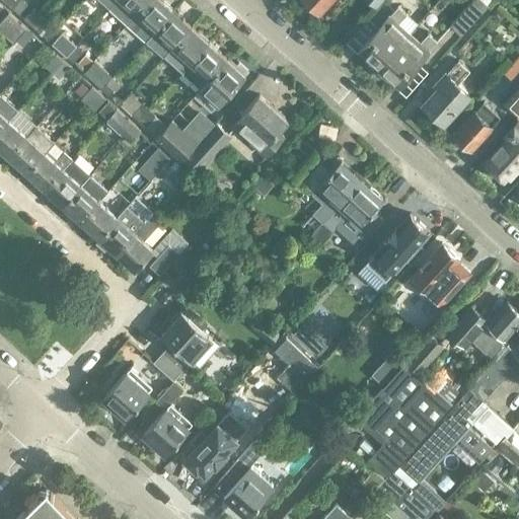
[(148,0),(116,0),(109,7),(128,23),(148,0)]
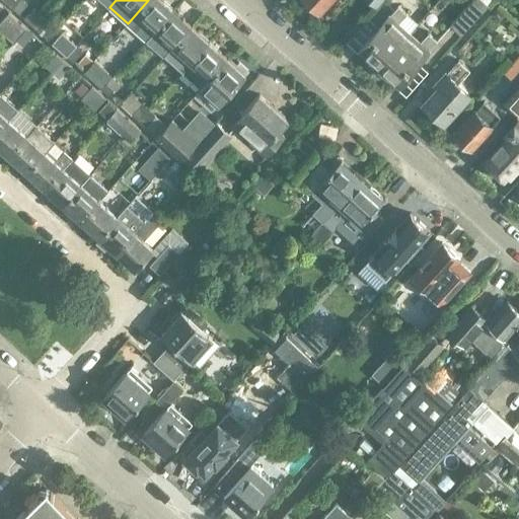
[(172,10),(161,0),(148,0),(128,23),(136,31),(146,21),(155,29),(172,10)]
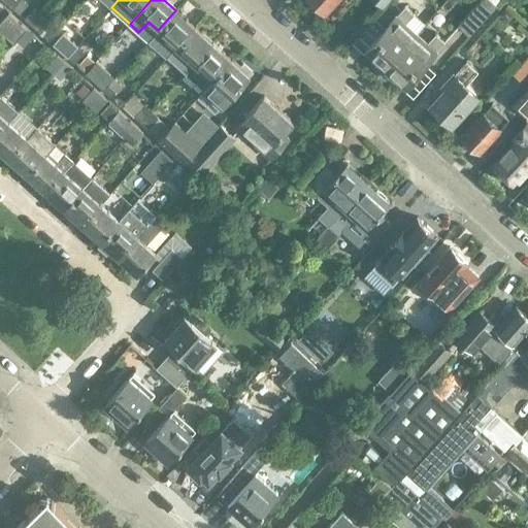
[(310,0),(326,13),(337,0),(310,0)]
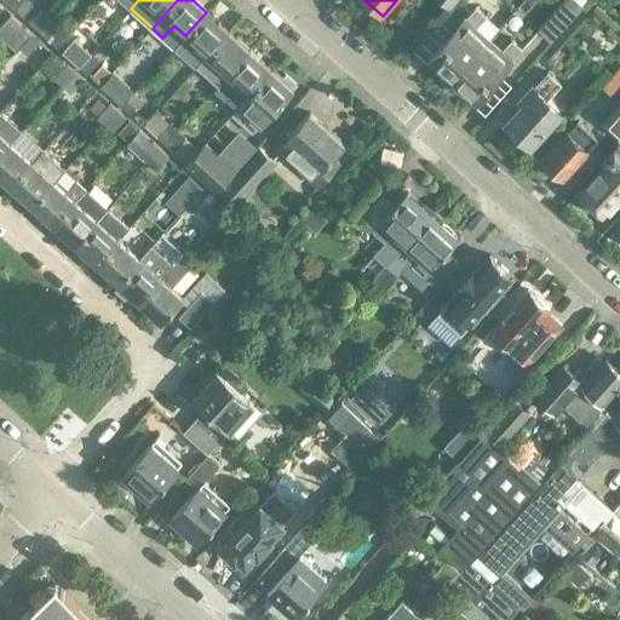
[(551,41),(584,5),(578,0),(564,0),(538,29),(551,41)]
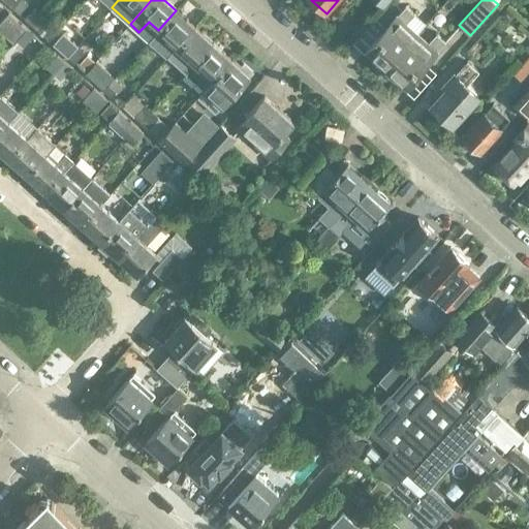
[(367,49),(386,67),(417,32),(407,23),(415,13),(406,5),(367,49)]
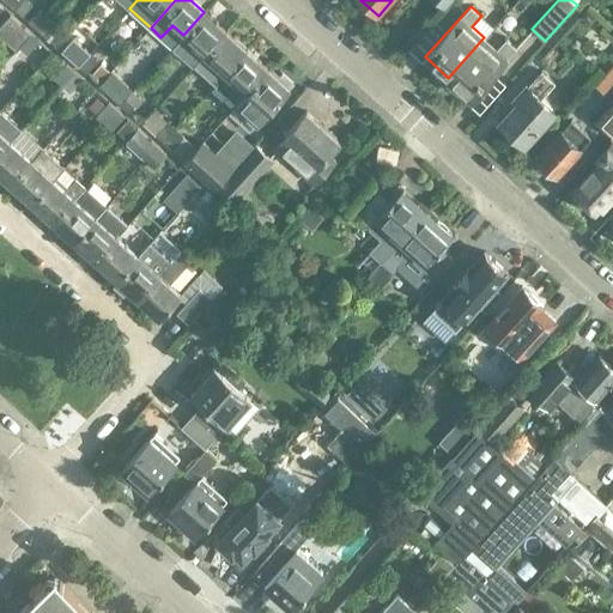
[(36,28),(48,14),(40,7),(28,20),(36,28)]
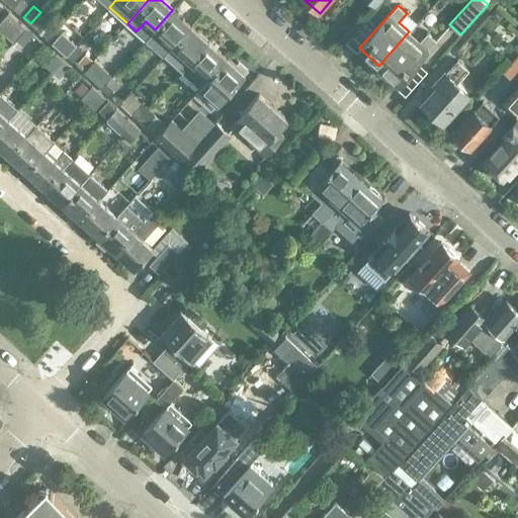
[(190,25),(172,10),(155,29),(173,46),(190,25)]
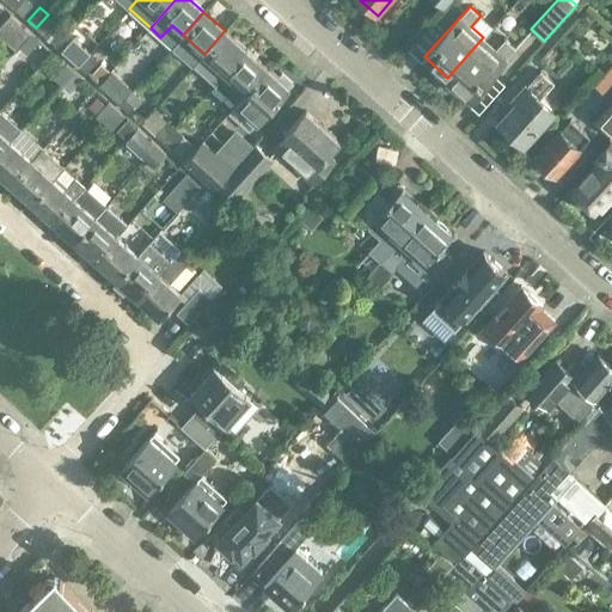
[(19,47),(31,34),(23,26),(11,14),(0,25),(0,34),(17,49),(19,47)]
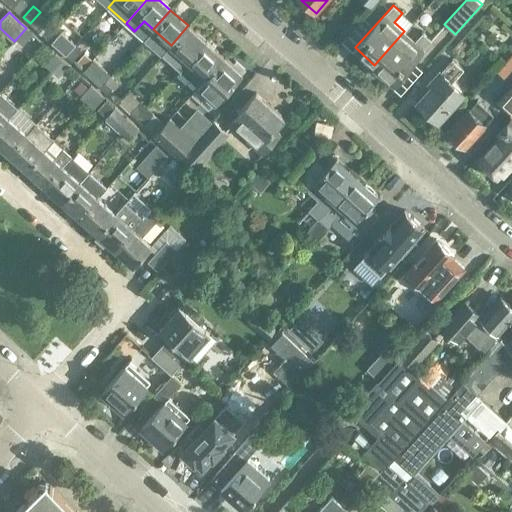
[(30,23),(36,29),(46,18),(40,12),(30,23)]
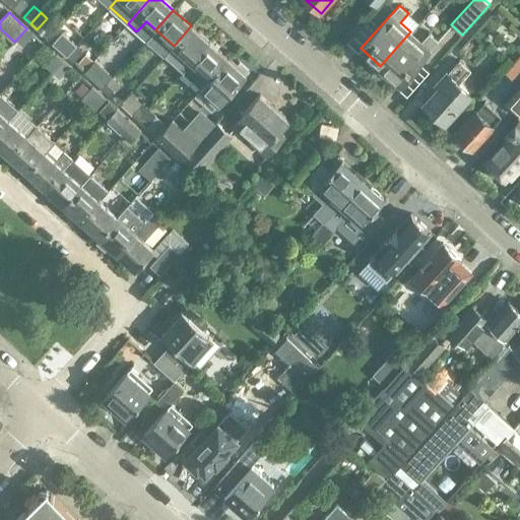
[(182,72),(209,42),(191,25),(174,46),(164,57),(173,64),(182,72)]
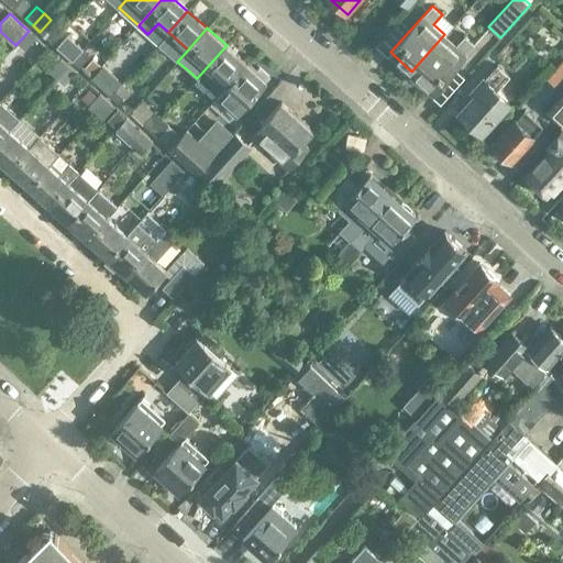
[(29,31),(18,43),(24,48),(35,36),(29,31)]
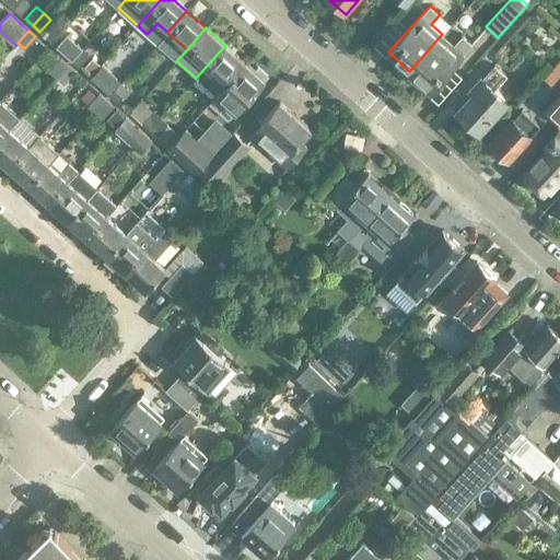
[(72,60),(83,48),(67,34),(56,46),(72,60)]
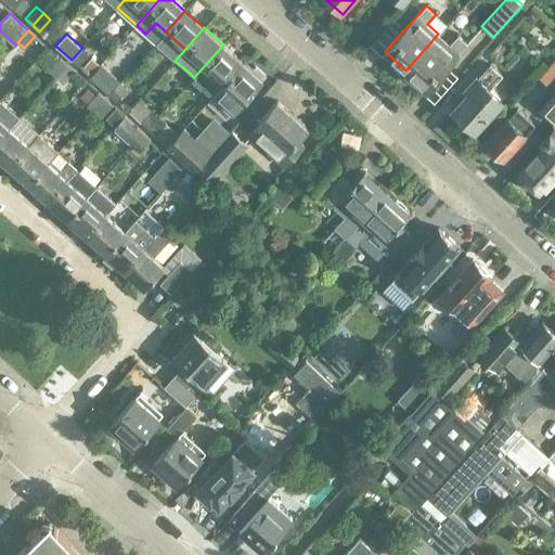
[(438,34),(405,71),(427,89),(468,43),(457,35),(449,43),(438,34)]
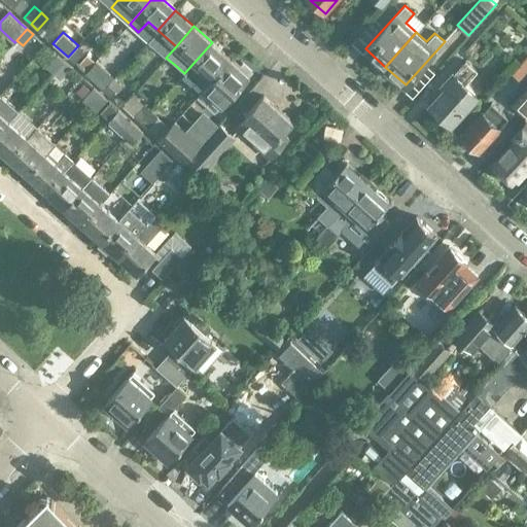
[(203,90),(230,59),(212,42),(184,73),(203,90)]
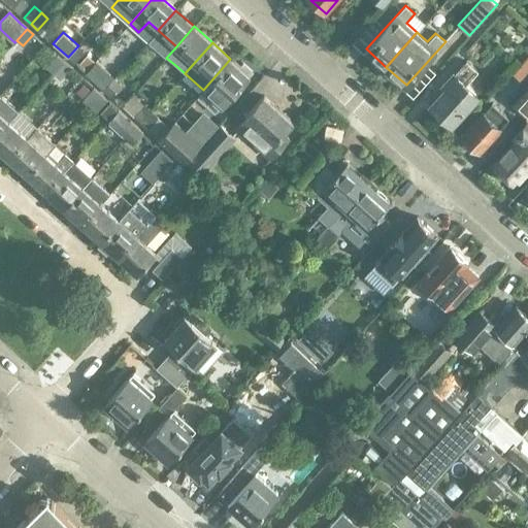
[(68,57),(74,63),(85,52),(78,45),(68,57)]
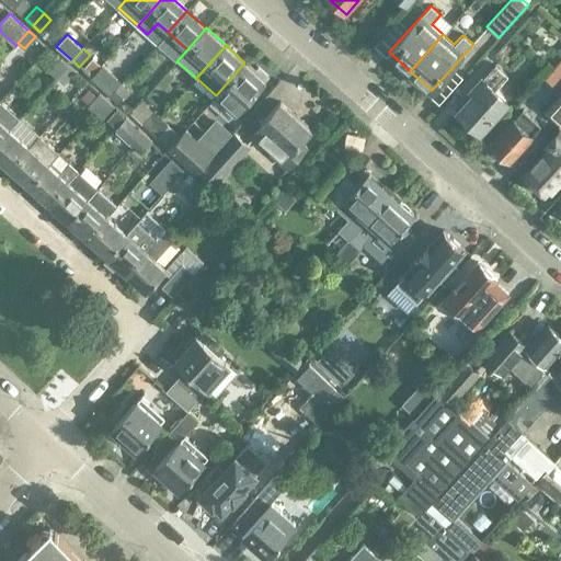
[(60,59),(49,71),(57,78),(68,66),(60,59)]
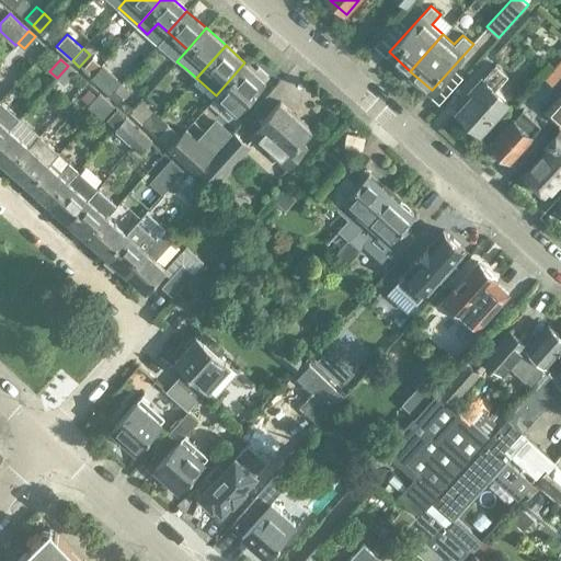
[(265,81),(244,63),(216,95),(226,104),(236,113),(245,102),(265,81)]
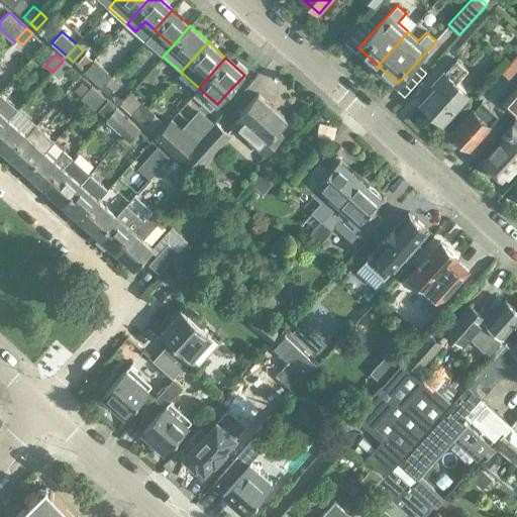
[(63,61),(53,72),(59,77),(69,66),(63,61)]
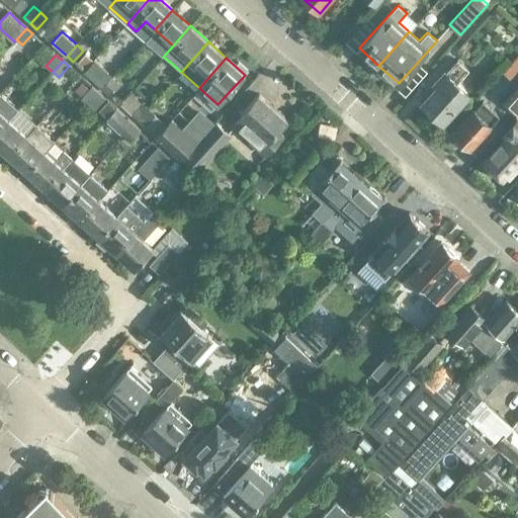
[(456,83),(468,71),(457,61),(446,74),(444,72),(435,83),(438,85),(423,103),(431,111),(430,113),(438,120),(439,118),(442,120),(467,93),(456,83)]
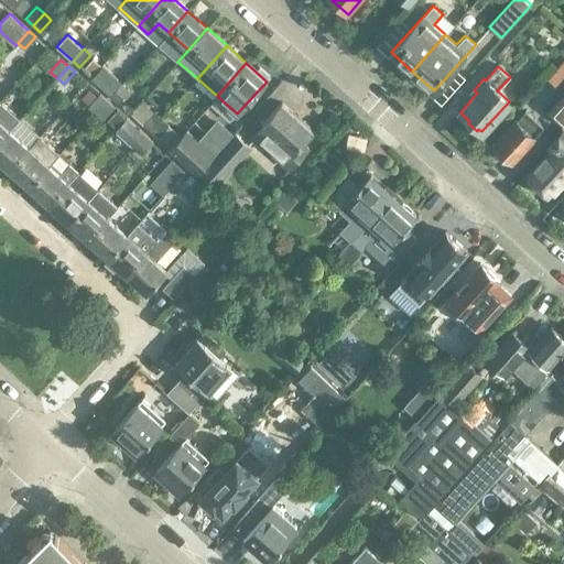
[(111,96),(122,84),(116,77),(105,89),(111,96)]
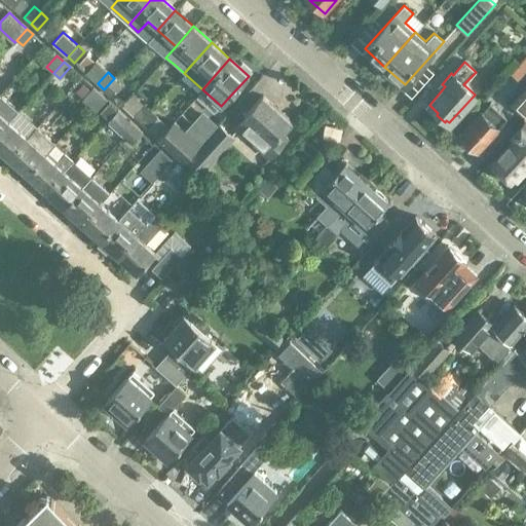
[(104,89),(110,96),(120,84),(114,78),(104,89)]
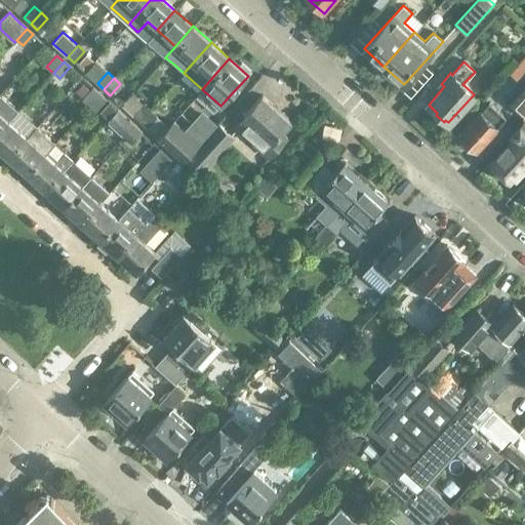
[(524,118),(524,117),(524,86),(510,104),(524,118)]
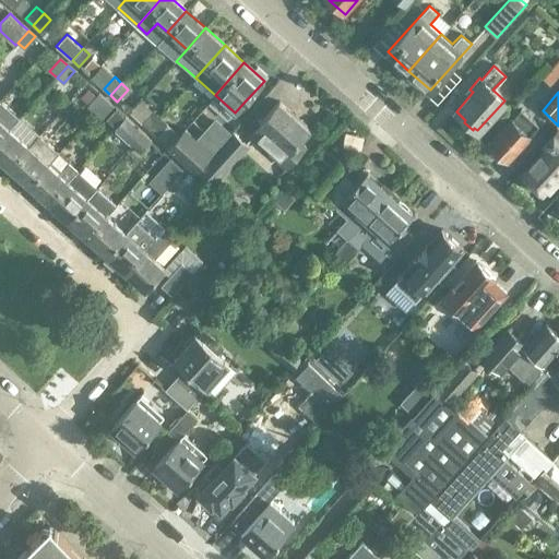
[(99,94),(88,106),(95,113),(106,100),(99,94)]
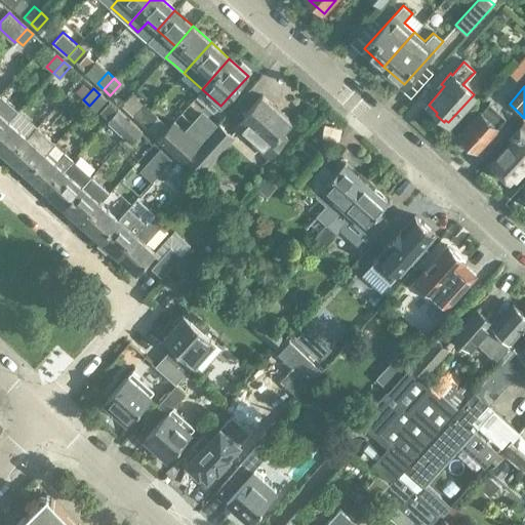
[(0,131),(18,111),(0,93),(0,131)]
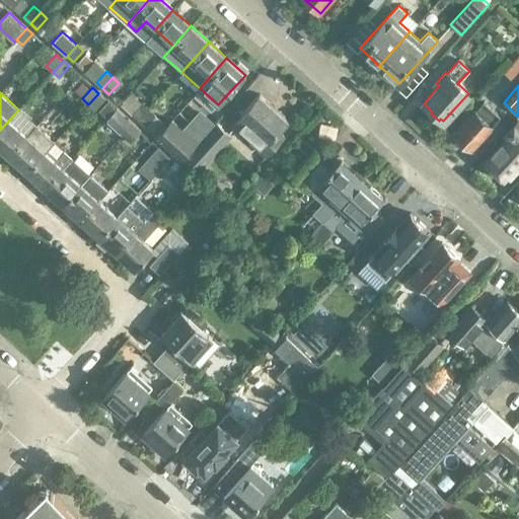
[(98,93),(88,104),(94,109),(104,98),(98,93)]
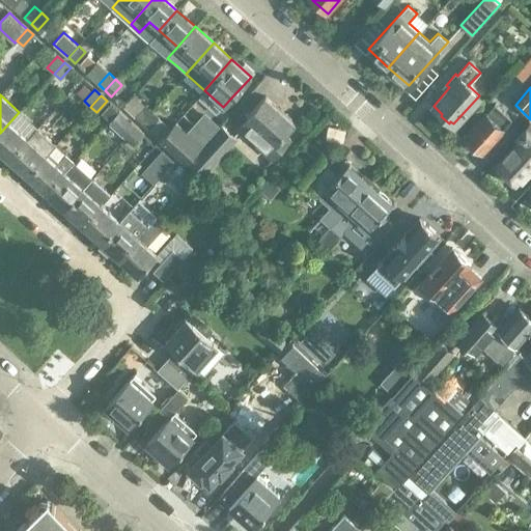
[(266,96),(236,128),(272,160),(290,139),(284,133),(294,122),(266,96)]
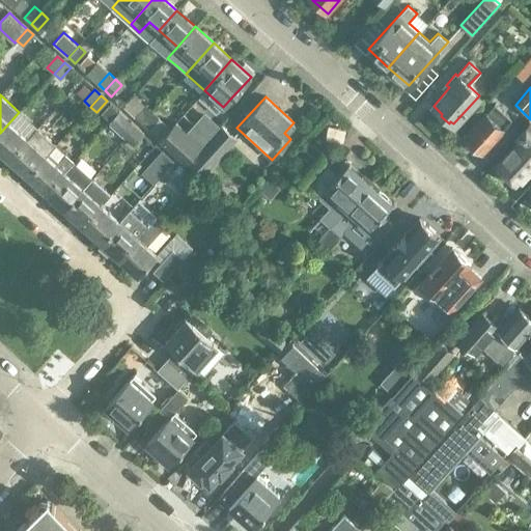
[(501,130),(510,119),(495,105),(485,115),(484,114),(464,137),(482,154),(503,131),(501,130)]
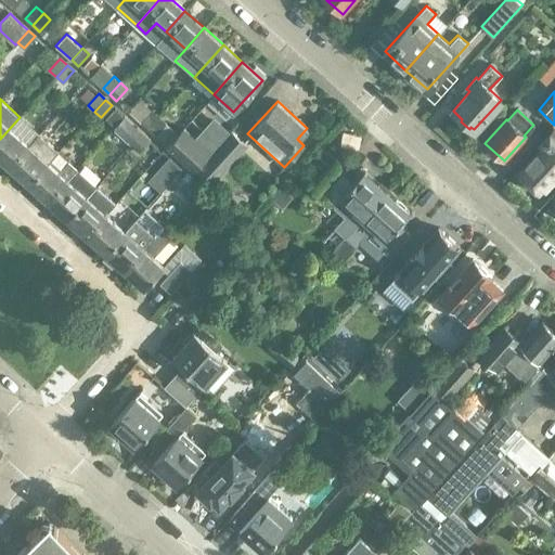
[(147,129),(158,117),(152,111),(141,123),(147,129)]
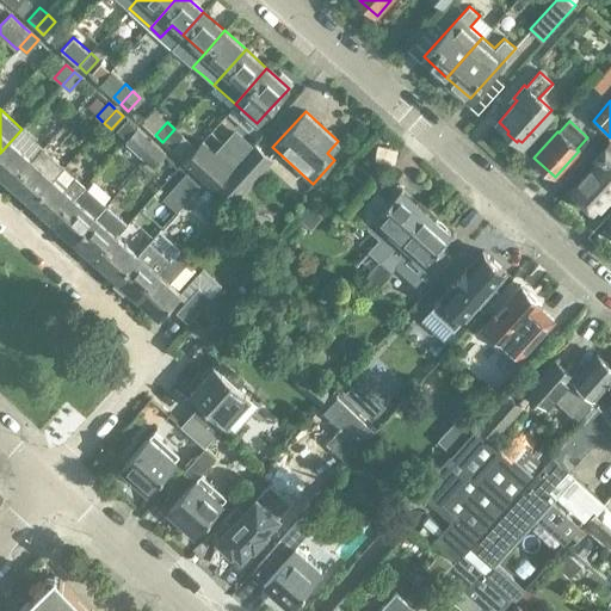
[(146,160),(158,147),(136,128),(124,141),(146,160)]
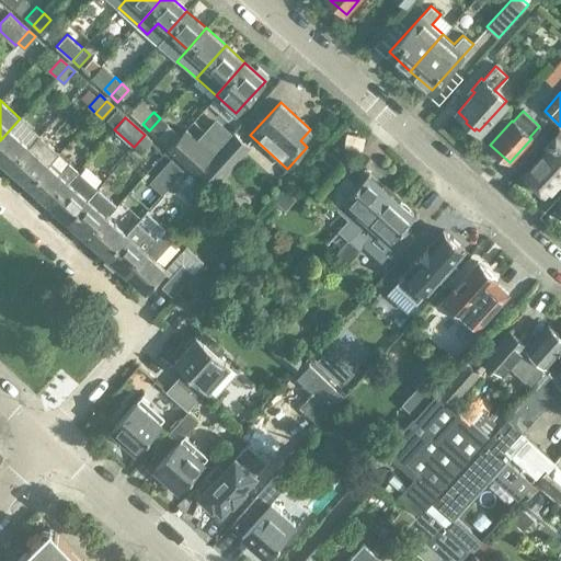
[(0,140),(0,159),(10,169),(39,135),(20,118),(0,140)]
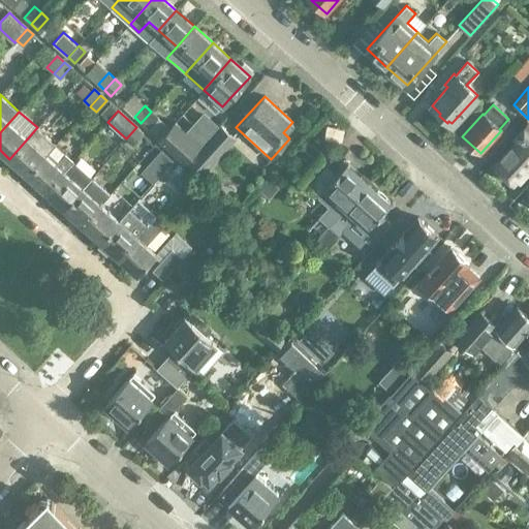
[(141,123),(147,128),(157,117),(151,112),(141,123)]
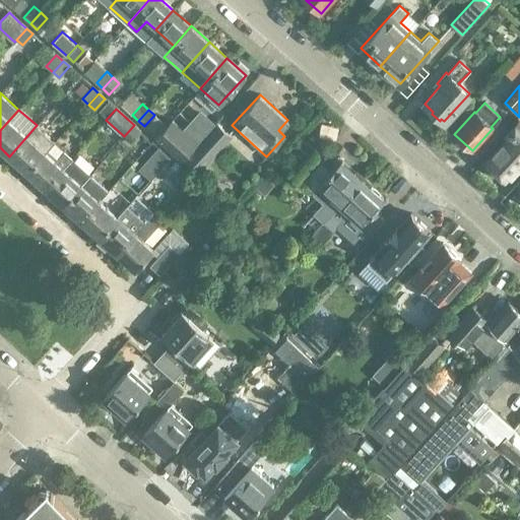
[(196,142),(172,120),(156,137),(181,159),(183,157),(196,142)]
